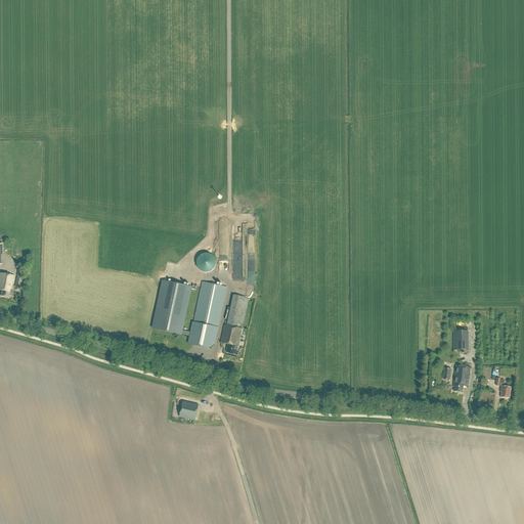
[(206,253),(202,255),(199,257),(197,261),(197,265),(199,269),(202,272),(206,273),(210,273),(214,271),(216,267),(217,263),(216,259),(214,256),(210,254),(206,253)]
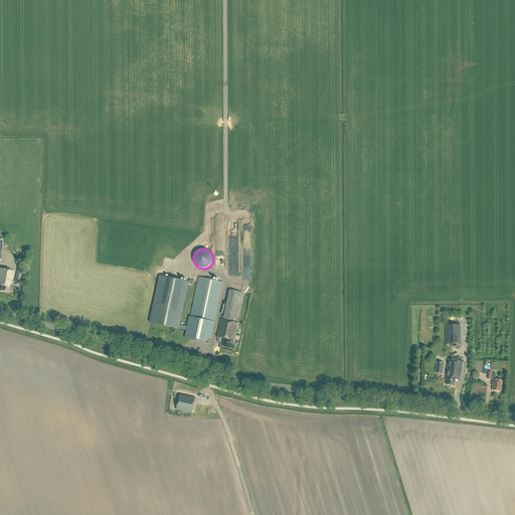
[(11,285),(14,272),(0,268),(0,285),(1,286),(0,292),(8,293),(10,284),(11,285)]
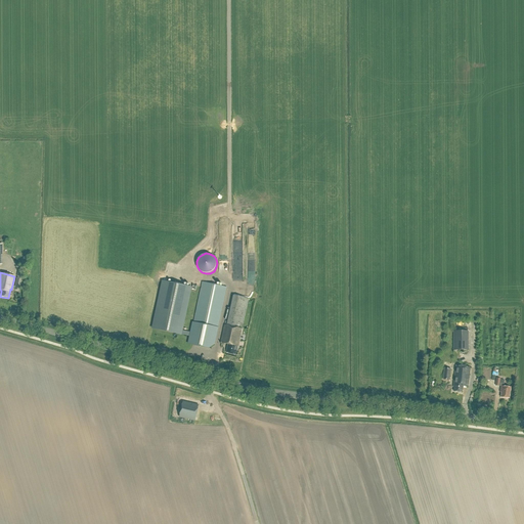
[(183,331),(192,288),(163,280),(153,329),(190,337),(189,344),(193,345),(194,344),(198,344),(197,346),(214,350),(227,288),(202,282),(191,333),(183,331)]
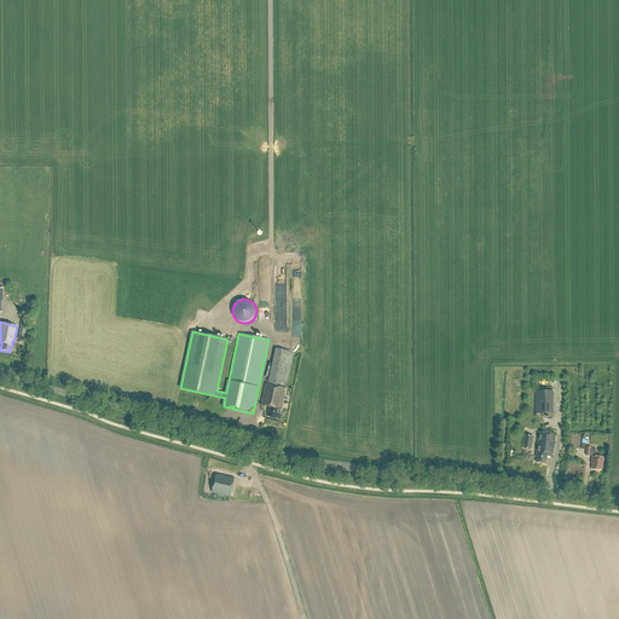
[(288,383),(295,353),(276,350),(270,380),(267,380),(266,383),(283,387),(284,383),(288,383)]
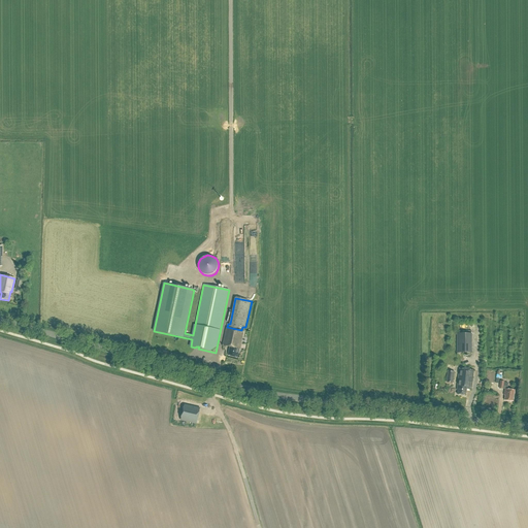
[(240,350),(244,331),(226,328),(223,345),(230,348),(228,356),(234,357),(234,358),(236,358),(236,357),(237,357),(239,349),(240,350)]
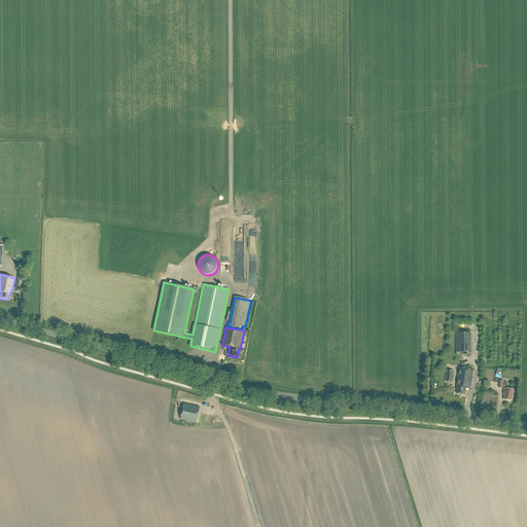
[(457,352),(471,352),(471,334),(456,334),(457,352)]
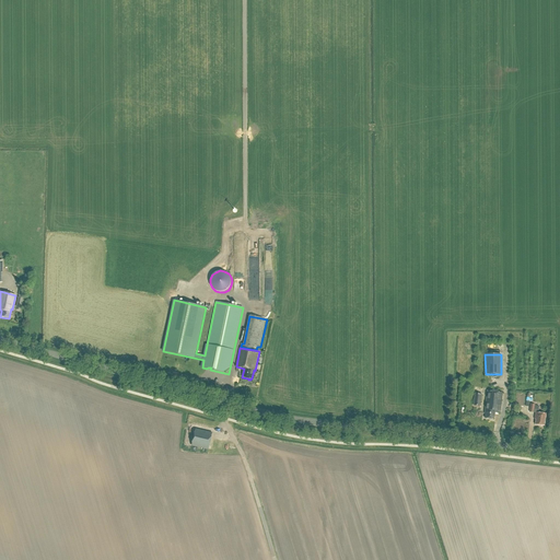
[(498,393),(499,391),(492,389),(492,392),(489,391),(486,411),(487,411),(487,419),(496,420),(497,412),(501,413),(504,393),(498,393)]
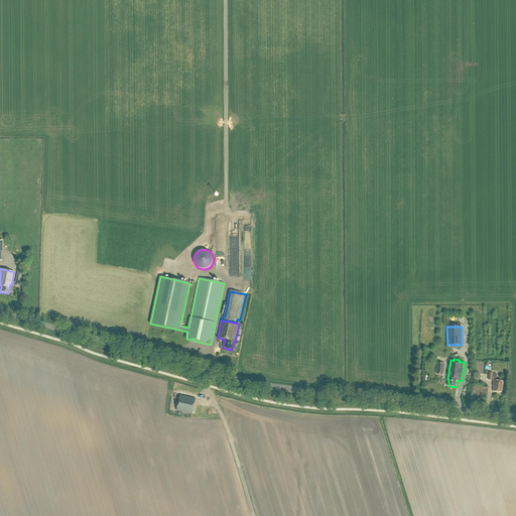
[(502,392),(504,382),(497,381),(497,378),(493,378),(494,373),(490,373),(489,380),(494,380),(494,385),(495,385),(494,391),(502,392)]
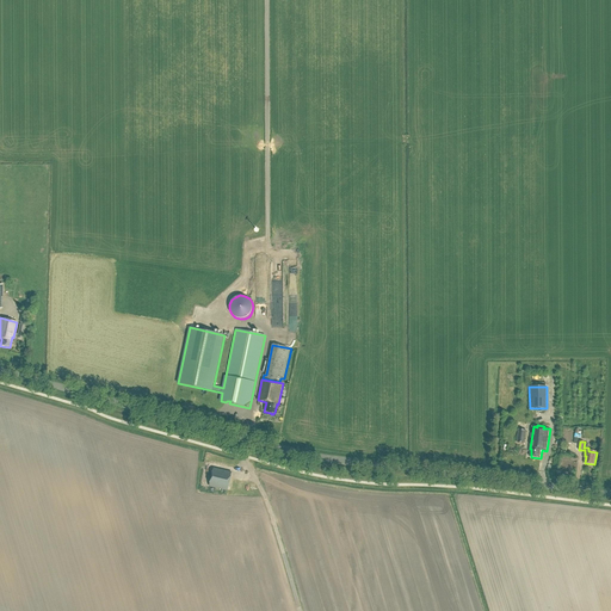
[(227,491),(232,473),(214,468),(209,486),(227,491)]
